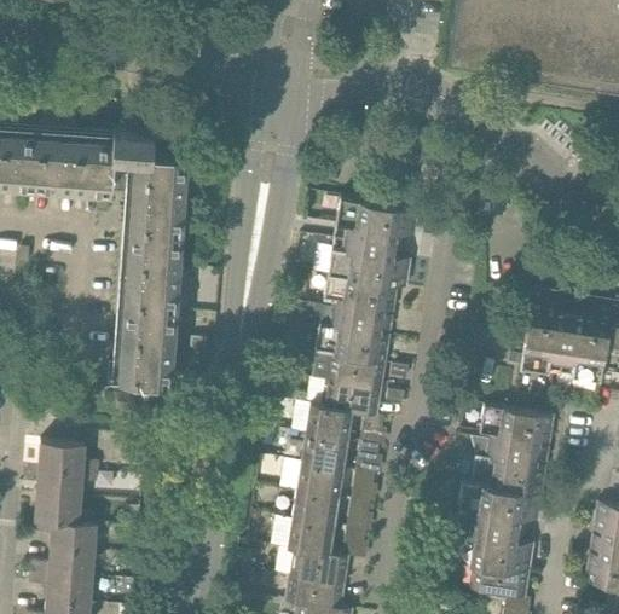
[(1,104),(17,105),(17,96),(3,94),(1,104)]
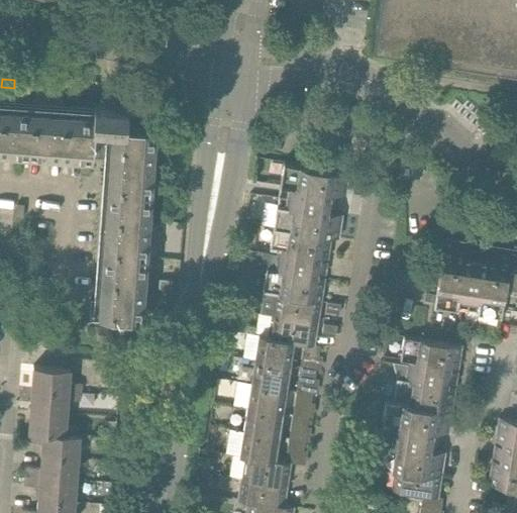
[(52,91),(65,92),(65,84),(53,83),(52,91)]
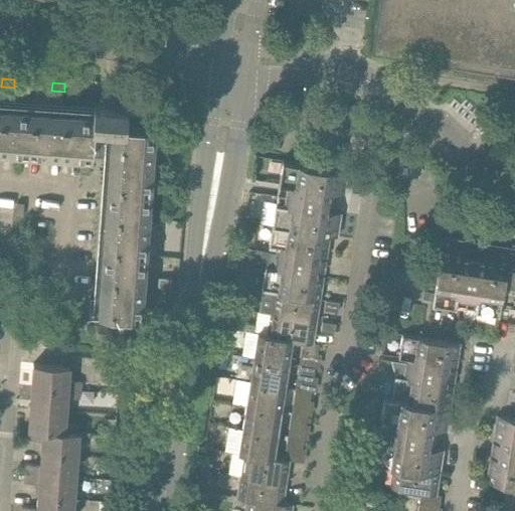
[(64,92),(76,93),(77,84),(64,83),(64,92)]
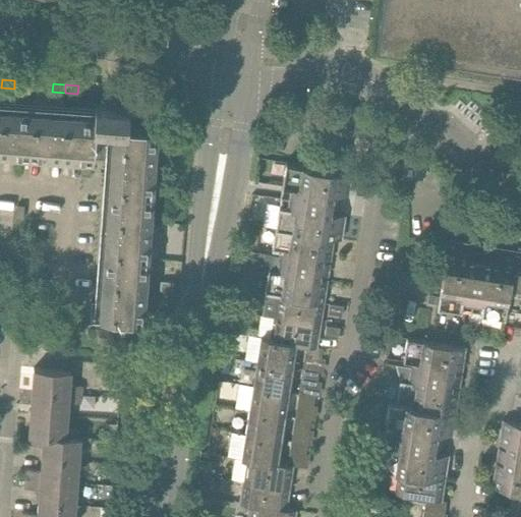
[(142,329),(148,264),(155,166),(157,133),(126,131),(128,111),(94,109),(94,117),(0,109),(0,154),(93,161),(111,162),(111,163),(99,326),(142,329)]
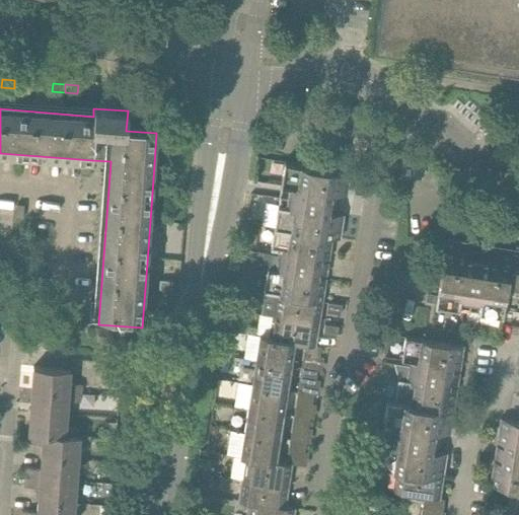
[(279,200),(337,209),(338,203),(331,202),(331,198),(346,200),(350,176),(284,166),(279,200)]
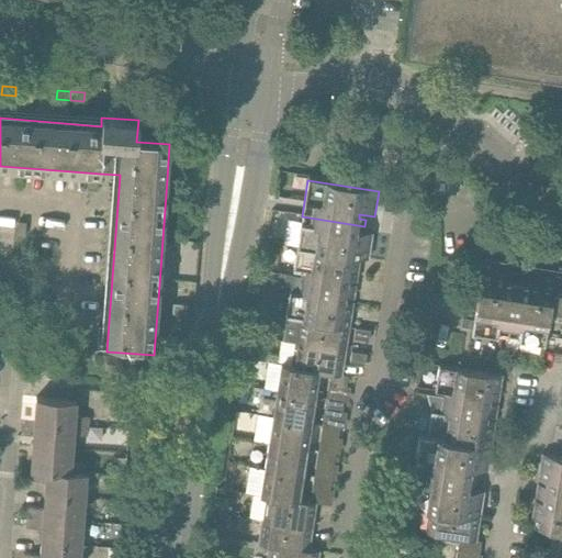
[(296,253),(359,263),(368,264),(371,237),(356,235),(357,231),(363,232),(364,226),(302,216),(296,253)]
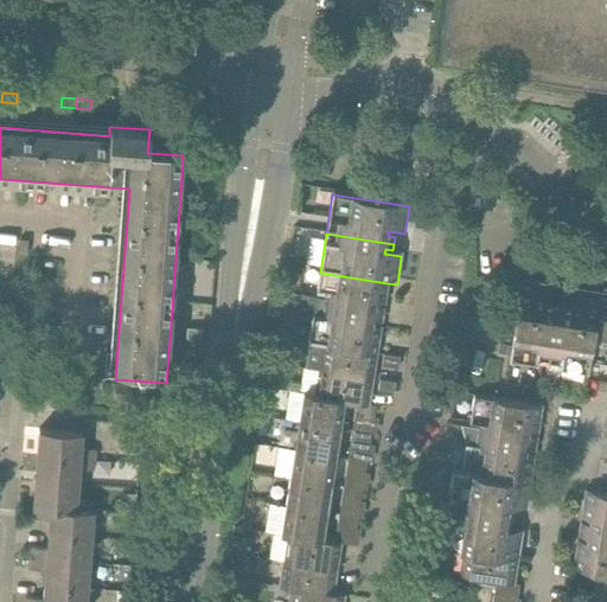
[(324,312),(382,320),(383,313),(376,312),(376,307),(384,308),(388,283),(320,273),(317,299),(325,301),(324,312)]
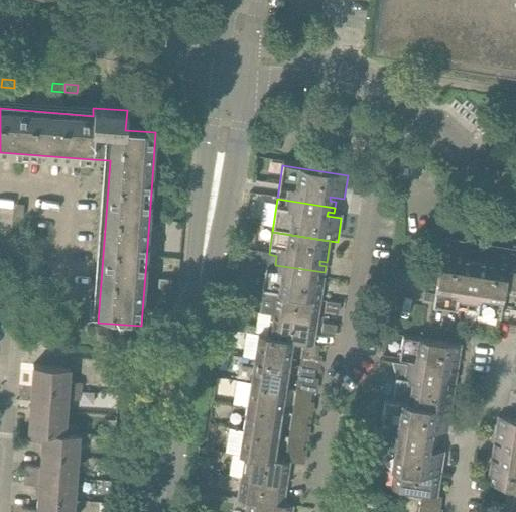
[(443,244),(435,293),(433,307),(467,312),(475,256),(470,256),(469,262),(465,261),(467,247),(443,244)]
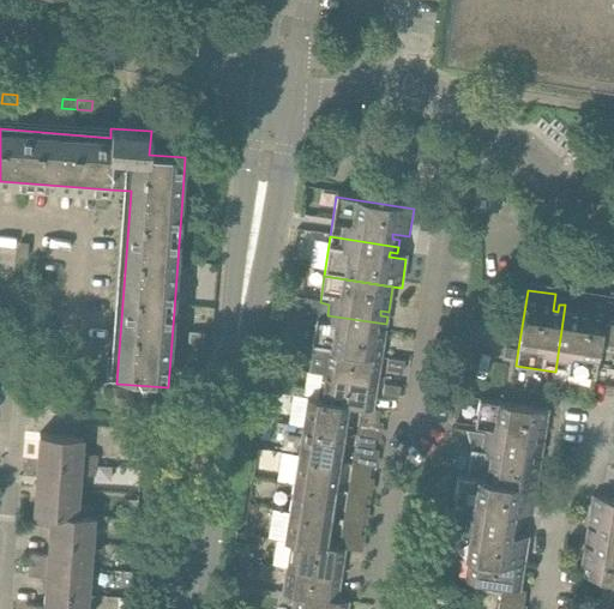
[(596,371),(597,371),(607,302),(578,297),(576,314),(571,314),(572,306),(565,305),(555,372),(595,379),(596,371)]
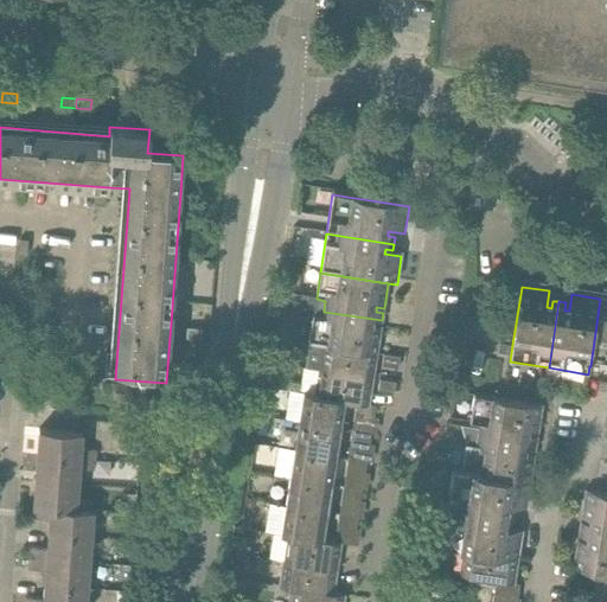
[(606,300),(600,299),(590,366),(606,369),(606,300)]
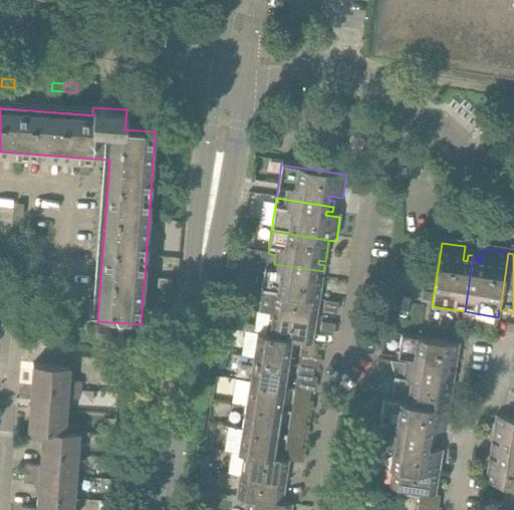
[(272,297),(318,304),(322,280),(316,279),(316,275),(323,276),(323,271),(274,264),(272,273),(265,271),(262,296),(272,297)]
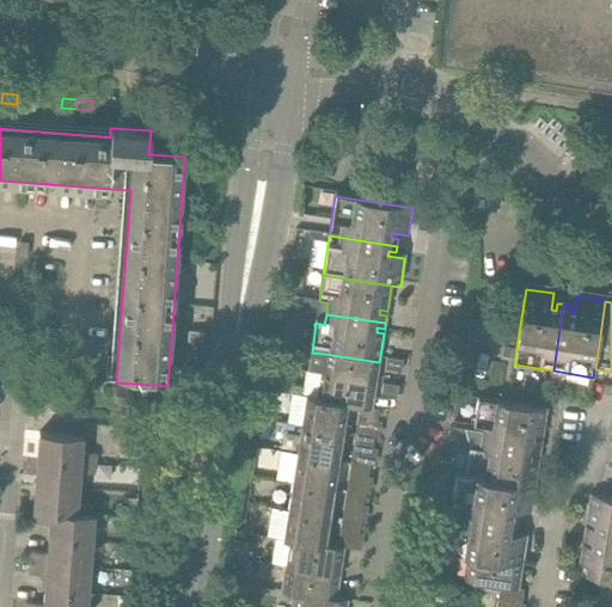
[(188,347),(203,348),(203,337),(189,336),(188,347)]
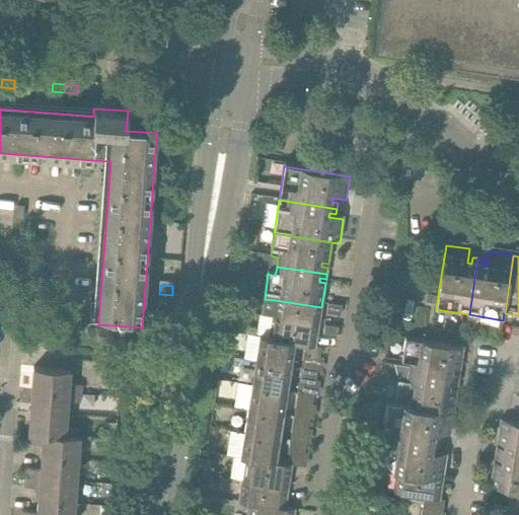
[(436,309),(438,295),(428,293),(425,308),(436,309)]
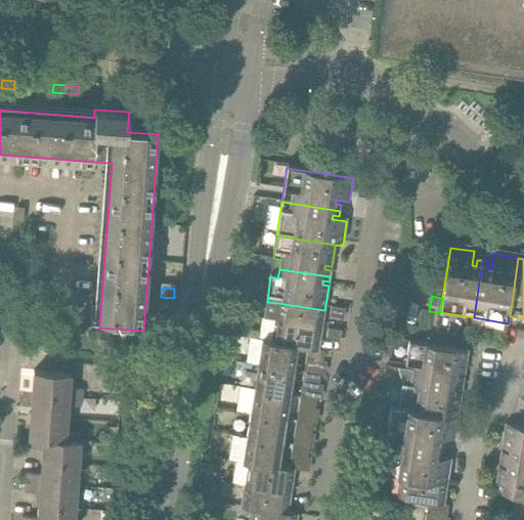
[(274,323),(321,331),(324,310),(277,303),(274,323)]
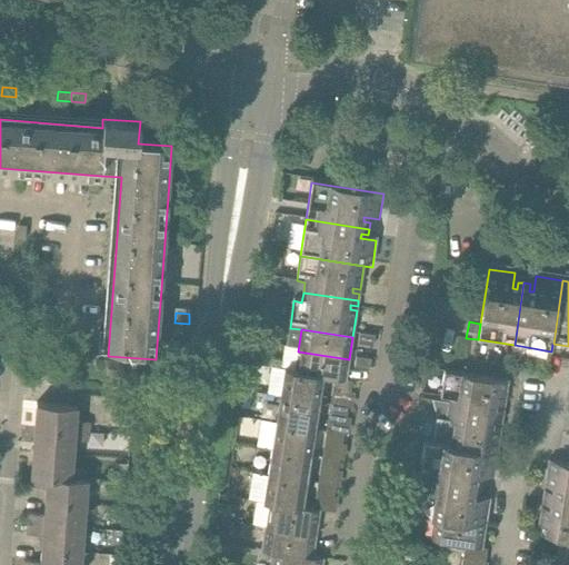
[(358,348),(373,350),(375,339),(360,337),(358,348)]
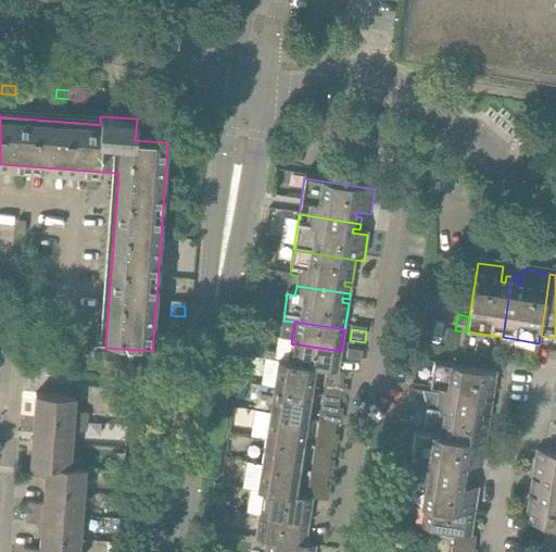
[(168,350),(181,351),(182,342),(168,341),(168,350)]
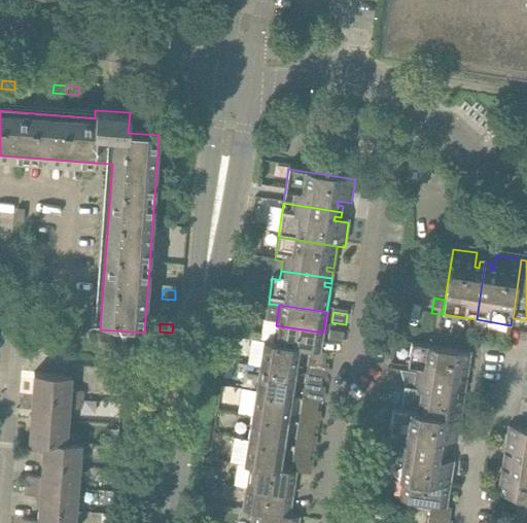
[(310,354),(320,356),(323,333),(276,325),(273,346),(297,353),(310,354)]
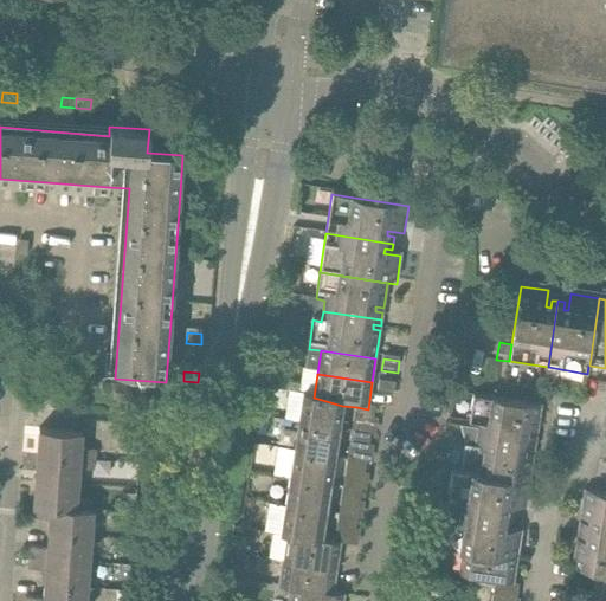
[(378,395),(394,398),(395,387),(379,383),(378,395)]
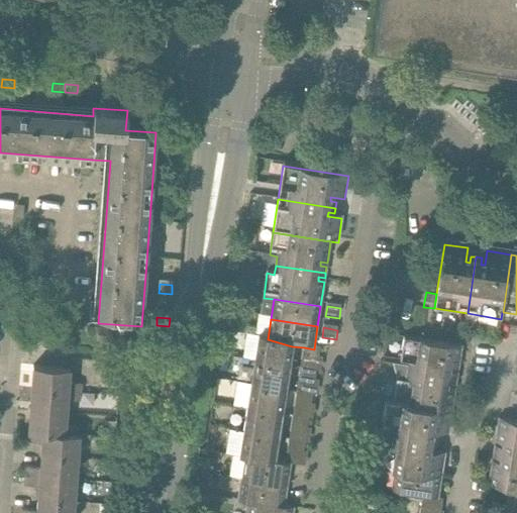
[(98,342),(110,343),(111,333),(99,332),(98,342)]
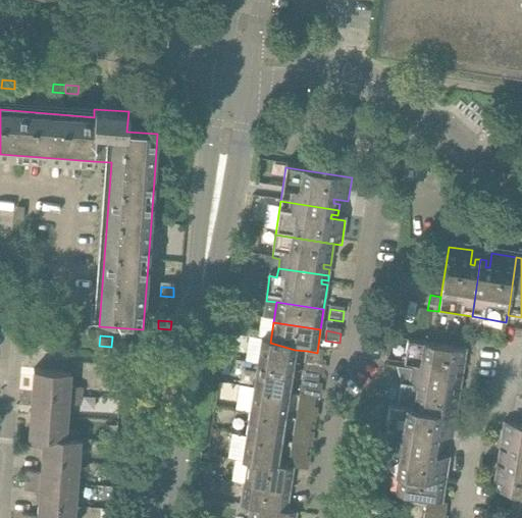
[(257,367),(292,372),(295,350),(270,343),(261,341),(257,367)]
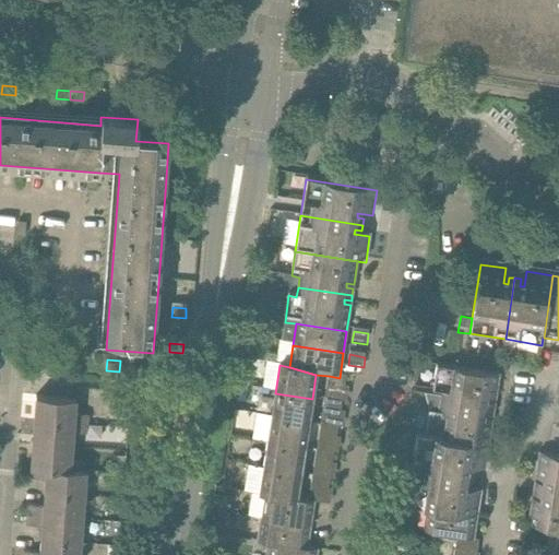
[(431,404),(492,414),(494,408),(487,406),(487,402),(495,403),(498,378),(436,368),(431,404)]
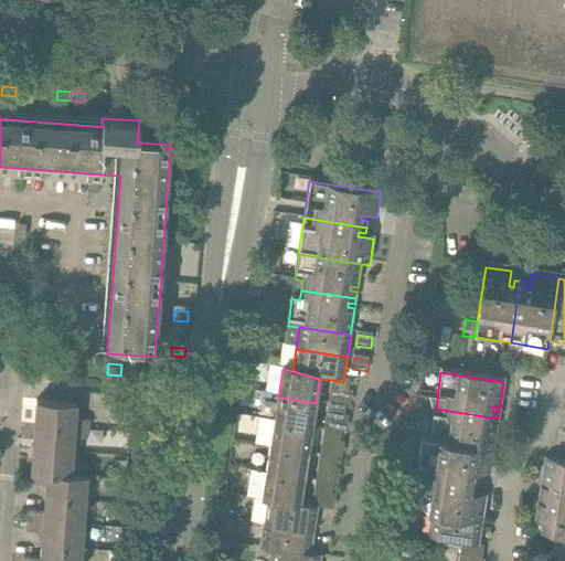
[(343,382),(332,380),(330,391),(348,394),(349,383),(343,382)]
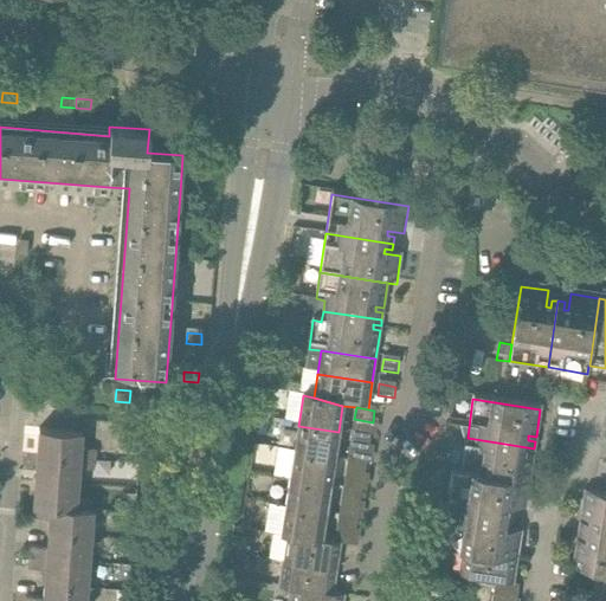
[(294,452),(334,459),(339,432),(298,426),(294,452)]
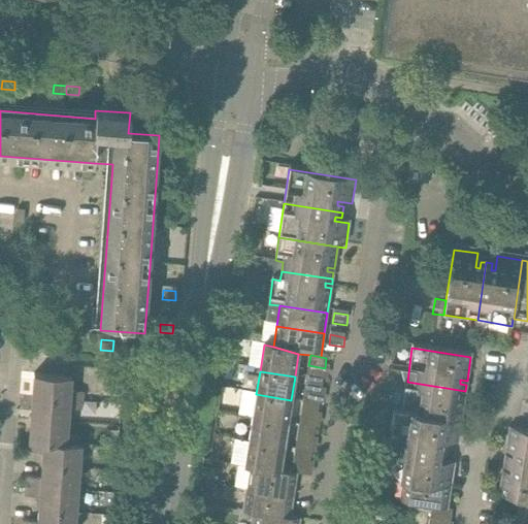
[(84,396),(71,396),(72,381),(34,378),(32,401),(83,404),(84,396)]
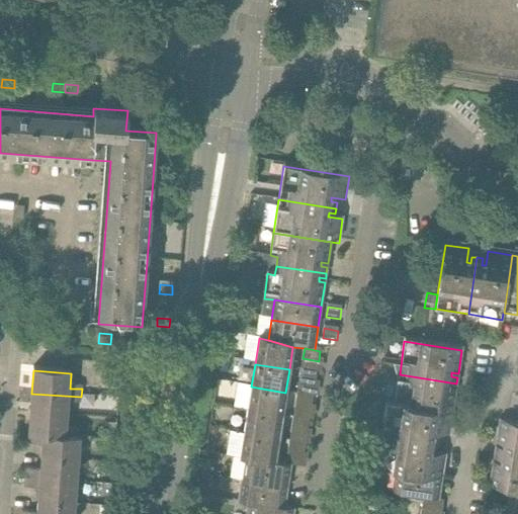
[(299,382),(315,384),(317,374),(300,372),(299,382)]
